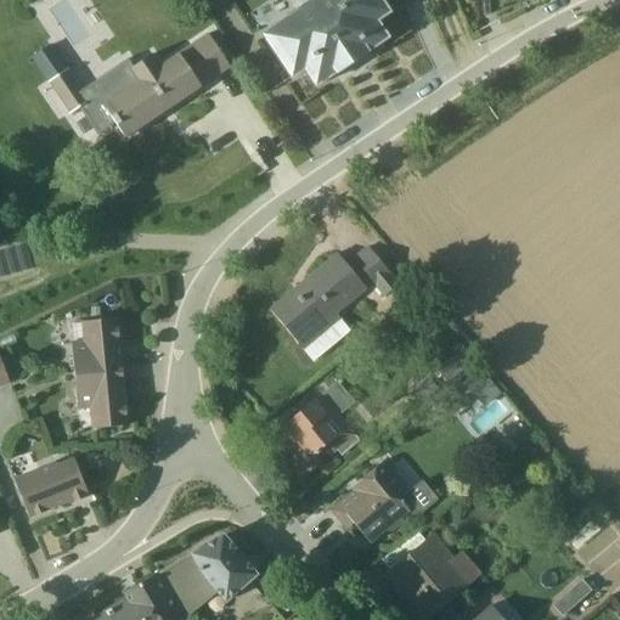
[(266,0),(253,7),(260,21),(288,6),(285,0),(266,0)]
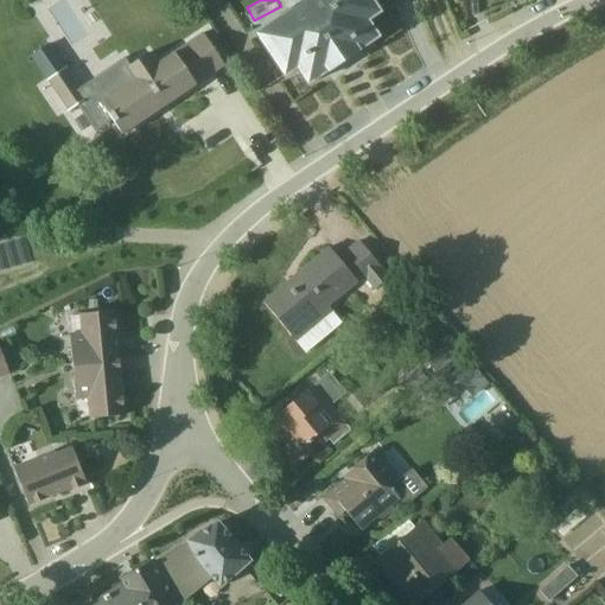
[(380,11),(371,0),(300,0),(255,31),(284,76),(297,68),(307,83),(379,36),(368,20),(380,11)]
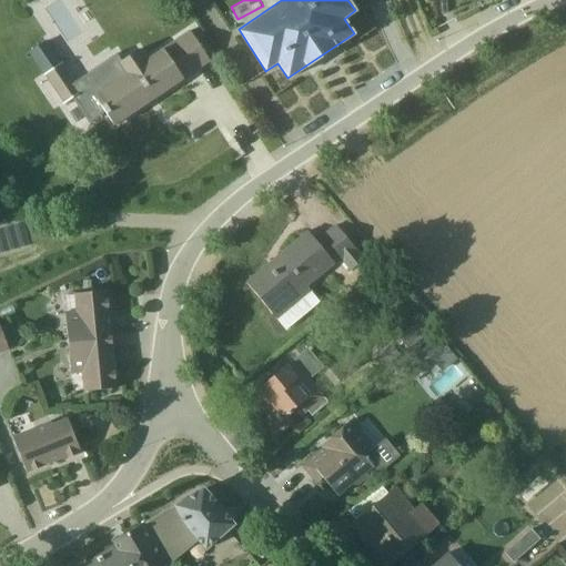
[(127,74),(94,94),(115,124),(182,79),(182,78),(198,68),(179,40),(163,49),(162,49),(147,59),(140,49),(119,63),(127,74)]
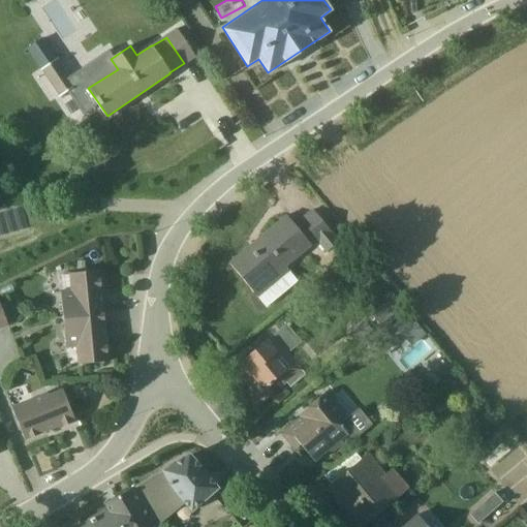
[(44,97),(55,90),(60,95),(76,84),(52,49),(39,57),(45,66),(41,68),(41,69),(31,76),(44,97)]
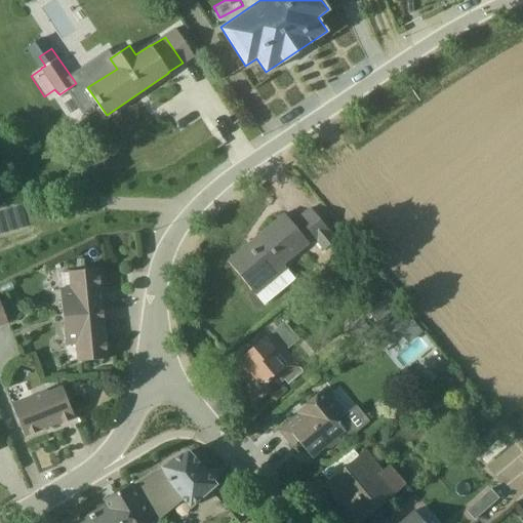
[(297,216),(324,249),(337,238),(310,206),(297,216)]
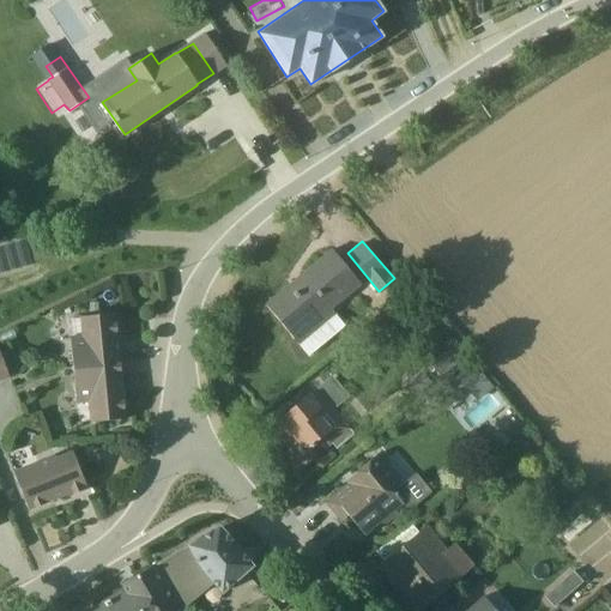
[(362,284),(332,249),(266,304),(300,345),(337,313),(333,308),(362,284)]
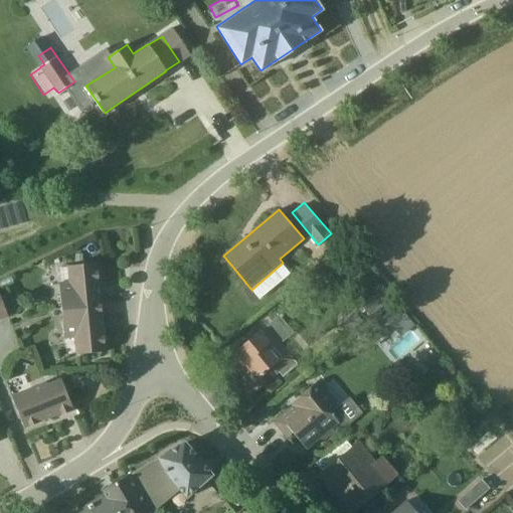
[(99,270),(98,263),(67,266),(68,281),(59,283),(62,310),(77,309),(77,304),(102,303),(100,281),(102,279),(101,271),(99,270)]
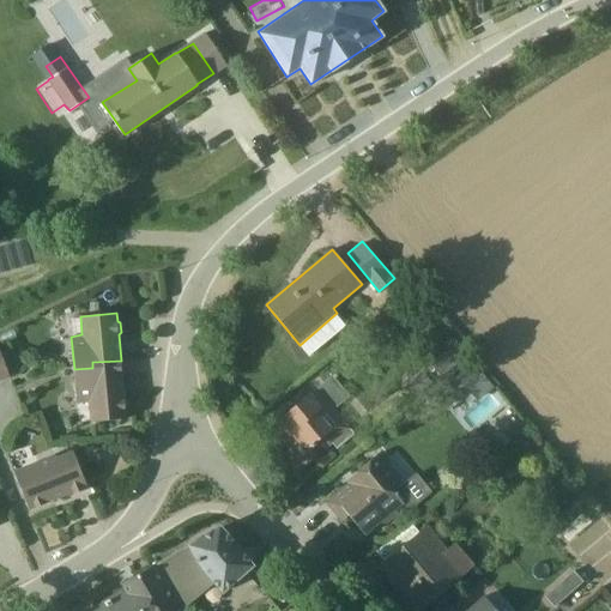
[(0,380),(10,376),(0,350),(0,380)]
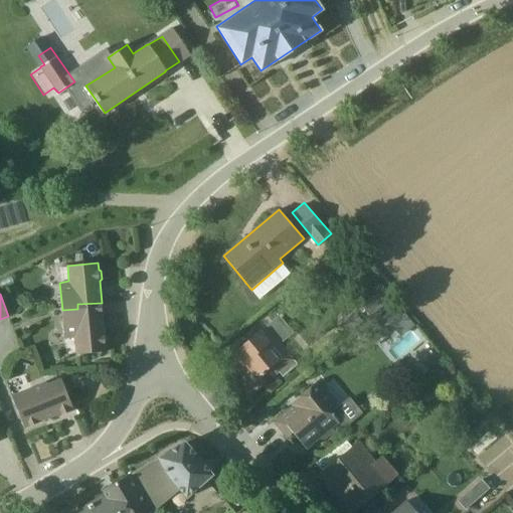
[(384,314),(400,332),(413,320),(397,302),(384,314)]
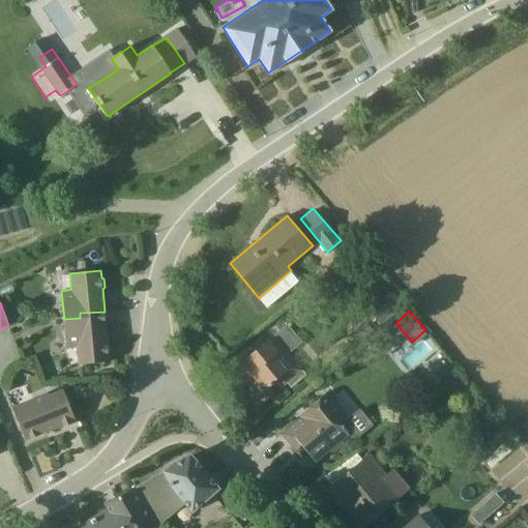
[(80,318),(64,319),(66,347),(77,347),(79,363),(109,360),(109,355),(111,353),(110,345),(108,343),(105,312),(80,313),(80,318)]
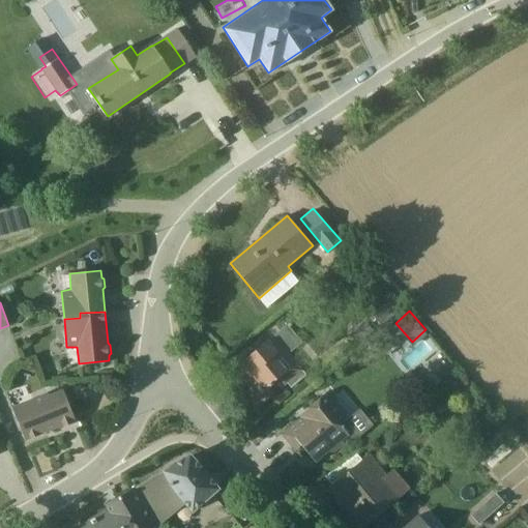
[(289,353),(301,342),(287,324),(286,325),(236,365),(253,385),(246,390),(259,405),(273,393),(276,398),(287,389),(284,385),(287,383),(291,388),(306,375),(289,353)]
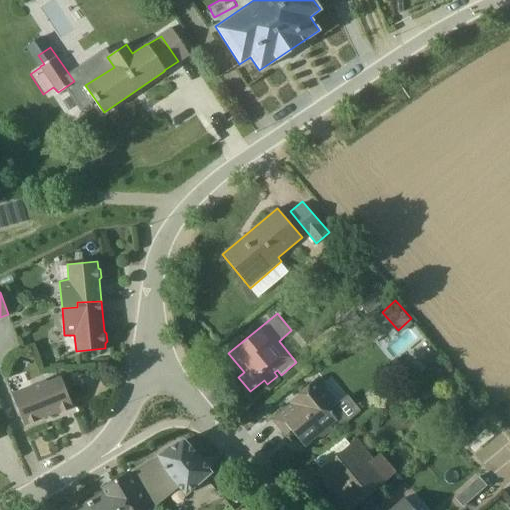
[(12,393),(24,425),(73,407),(61,376),(12,393)]
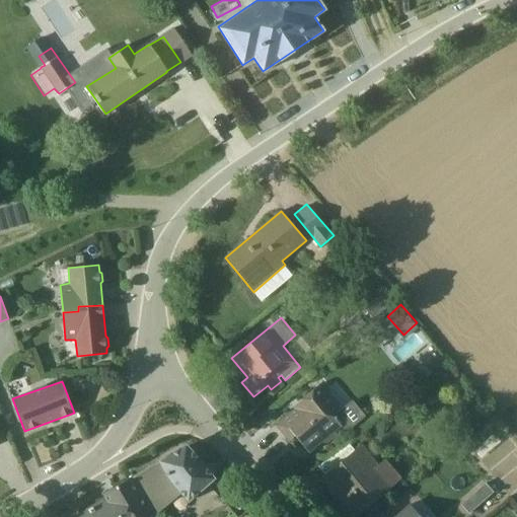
[(295,409),(275,424),(288,440),(295,435),(309,452),(321,442),(326,443),(335,436),(335,431),(341,426),(346,431),(364,416),(352,400),(339,412),(339,404),(321,382),(293,405),(295,409)]
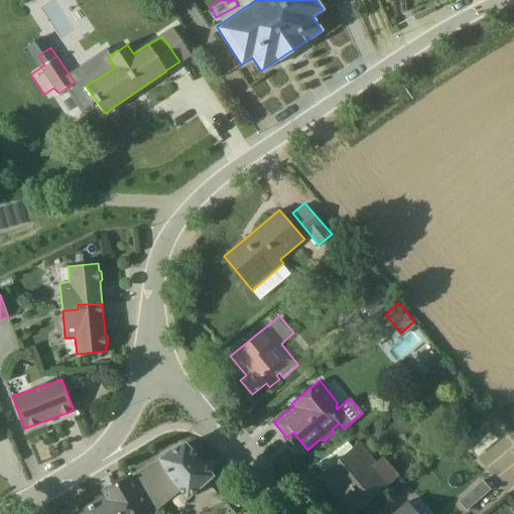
[(349,513),(350,513),(399,475),(383,456),(376,461),(361,441),(353,448),(345,438),(315,464),(324,473),(318,477),(349,513)]
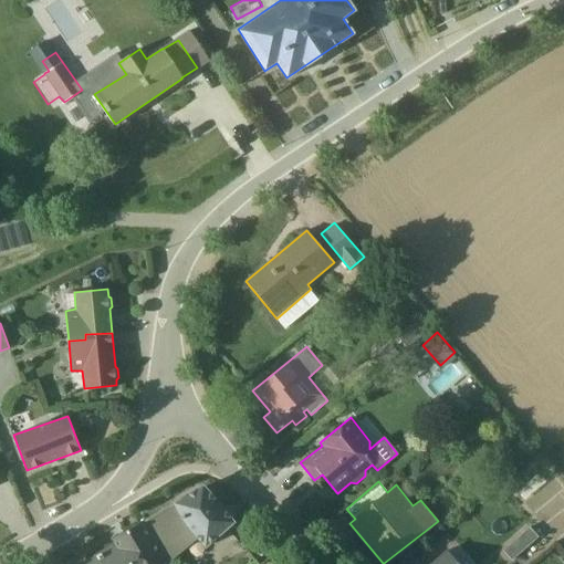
[(198,488),(113,538),(116,544),(81,563),(169,563),(168,561),(171,560),(176,557),(180,554),(184,552),(188,547),(190,544),(194,541),(195,538),(204,547),(233,522),(206,490),(198,488)]
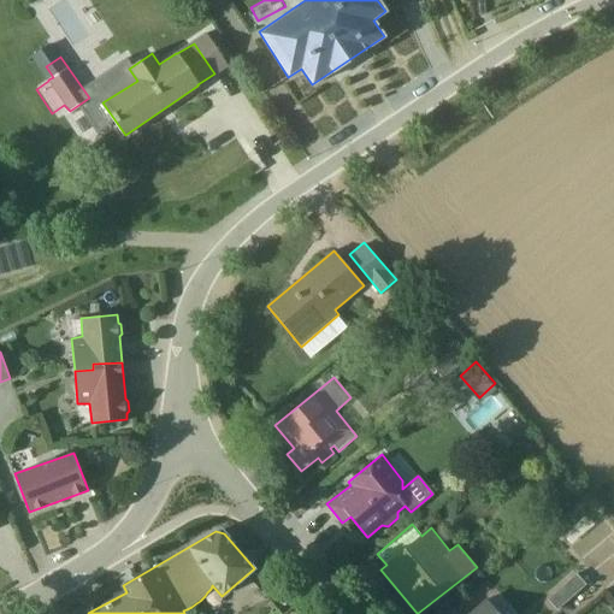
[(585,584),(576,573),(547,598),(558,609),(585,584)]
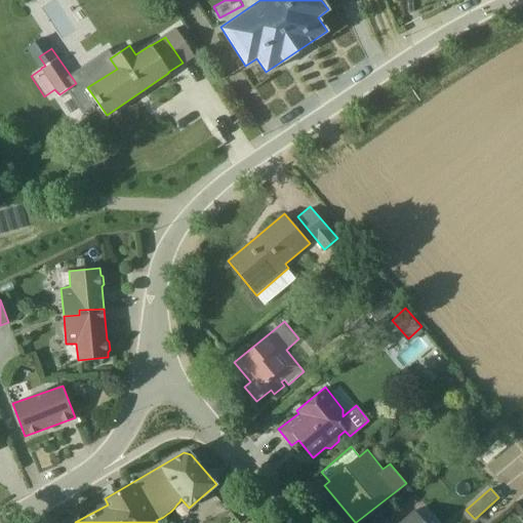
[(425,522),(413,510),(398,522),(425,522)]
